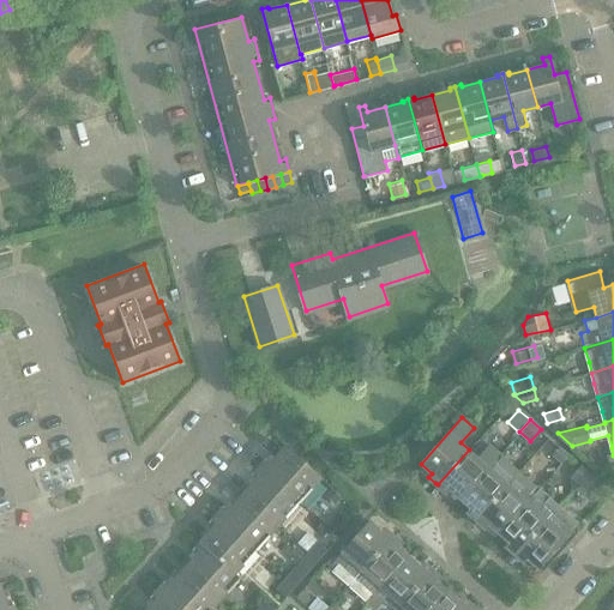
[(469,450),(438,484),(440,487),(447,493),(450,490),(461,499),(500,452),(493,445),(491,444),(477,458),(469,450)]
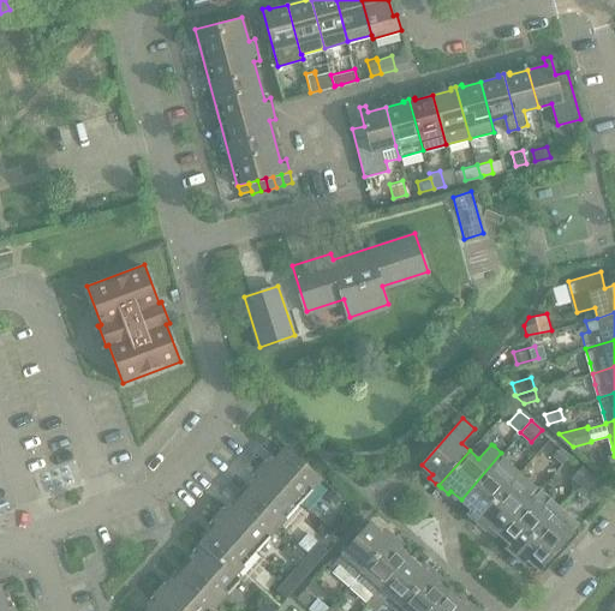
[(321,478),(285,445),(270,462),(266,457),(251,474),(256,479),(228,509),(224,505),(209,521),(213,526),(192,550),(197,553),(169,585),(165,580),(150,597),(154,600),(144,610),(210,610),(242,576),(237,573),(321,478)]
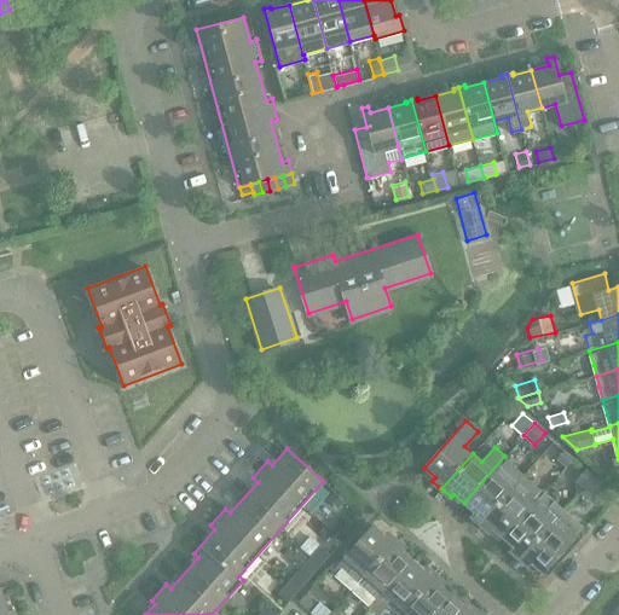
[(574,457),(565,448),(556,458),(566,466),(574,457)]
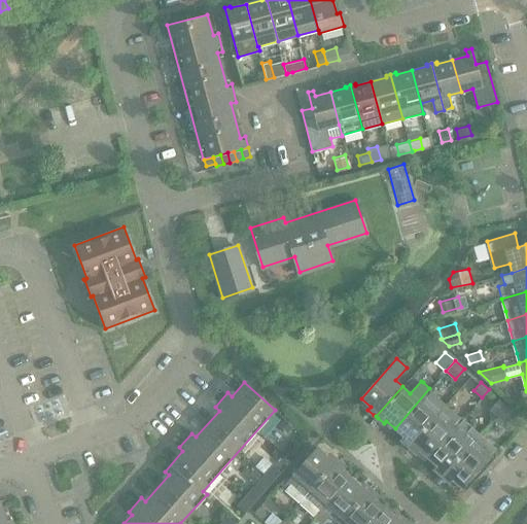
[(429,388),(395,428),(403,437),(401,439),(408,444),(409,446),(447,404),(440,397),(430,389),(429,388)]
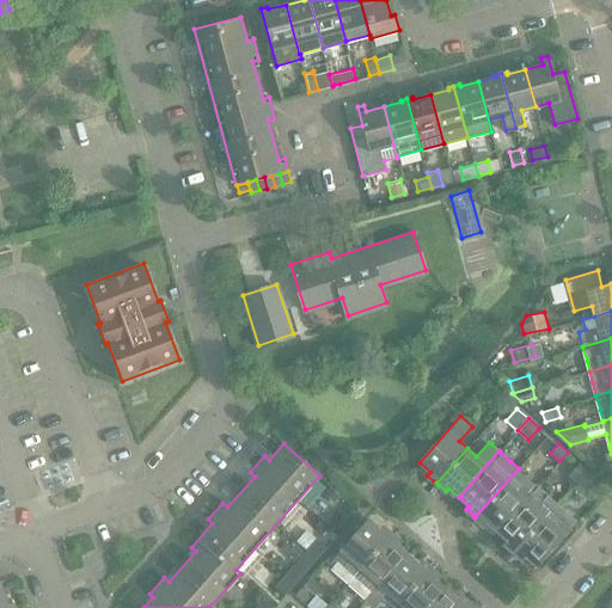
[(588,472),(579,464),(569,474),(571,490),(579,483),(588,472)]
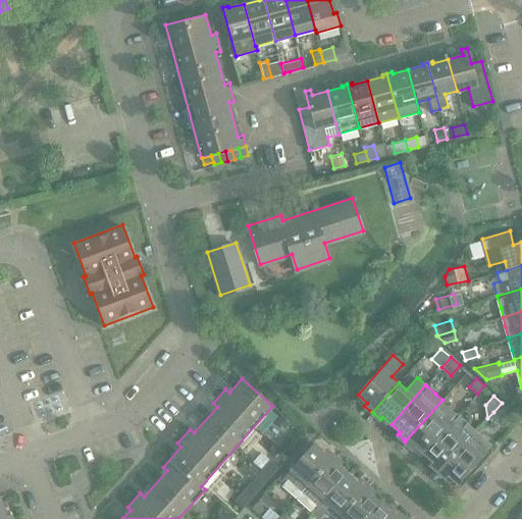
[(442,400),(405,442),(407,444),(413,449),(415,446),(423,454),(458,414),(450,407),(442,400)]
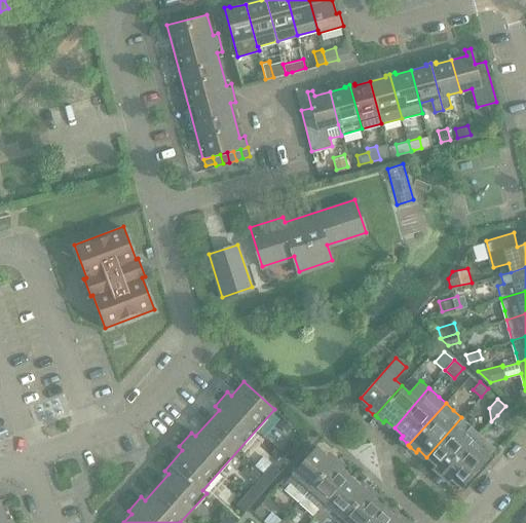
[(512,411),(505,406),(497,415),(503,420),(512,411)]
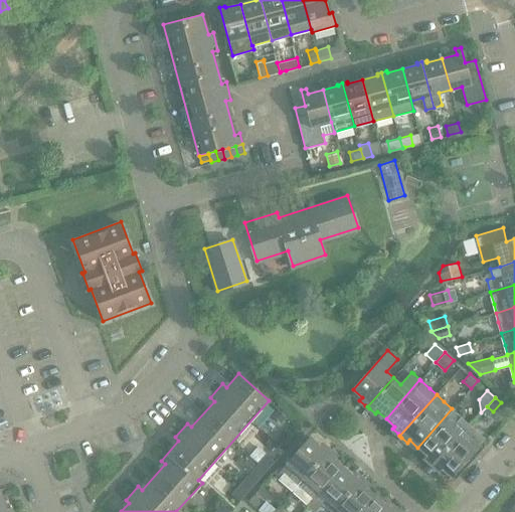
[(452,408),(417,448),(426,455),(424,458),(431,463),(433,465),(469,423),(462,417),(452,408)]
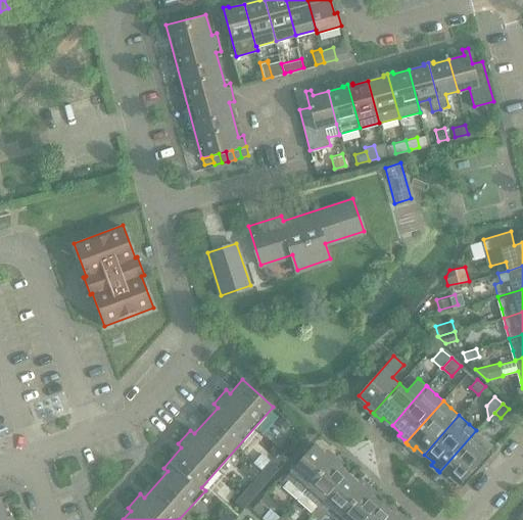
[(281,416),(277,421),(284,428),(289,423),(281,416)]
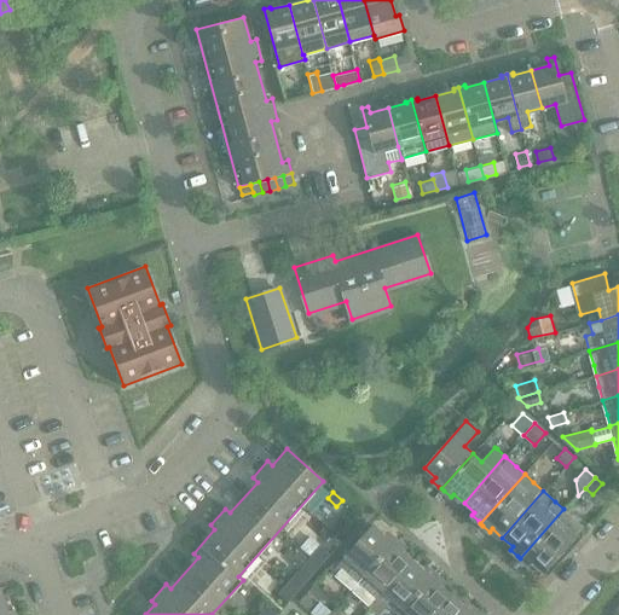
[(563,509),(520,558),(522,561),(530,567),(532,563),(543,573),(584,527),(572,517),(563,509)]
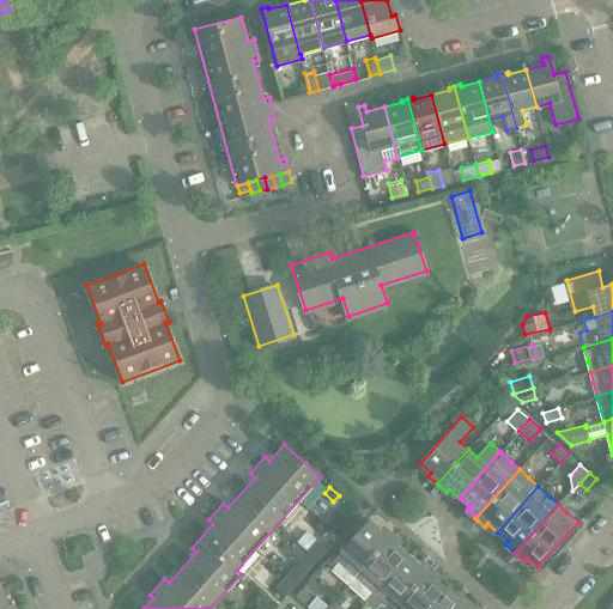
[(334,552),(326,561),(329,565),(349,583),(393,535),(390,533),(383,527),(381,529),(370,519),(338,555),(334,552)]
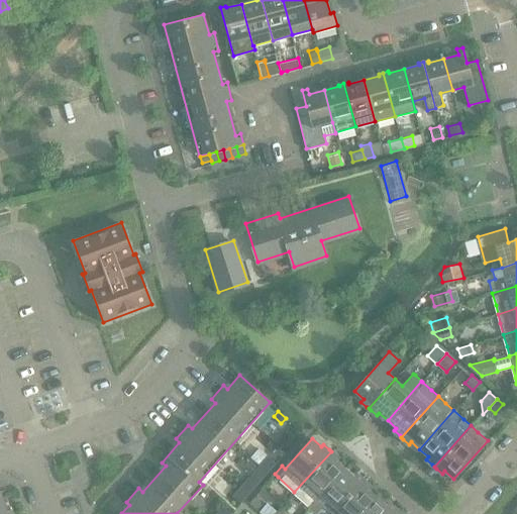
[(260,446),(250,456),(259,464),(267,453),(260,446)]
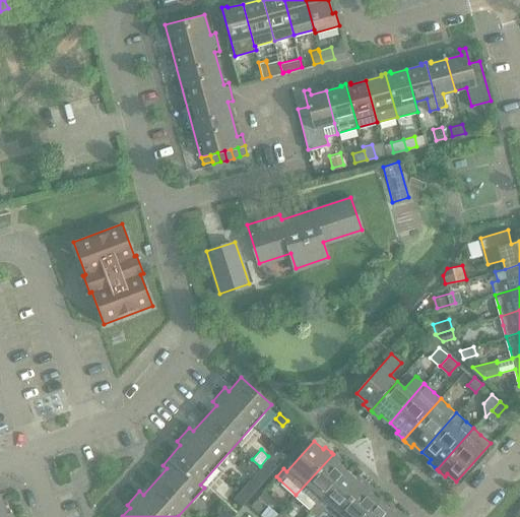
[(333,454),(296,495),(313,509),(347,470),(339,463),(340,461),(335,456),(333,454)]
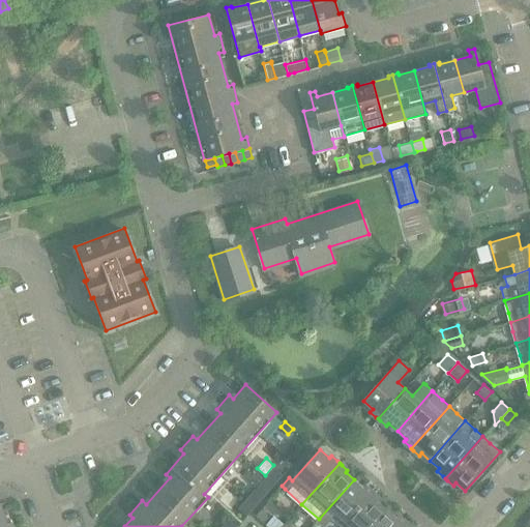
[(274,484),(283,474),(274,467),(266,476),(274,484)]
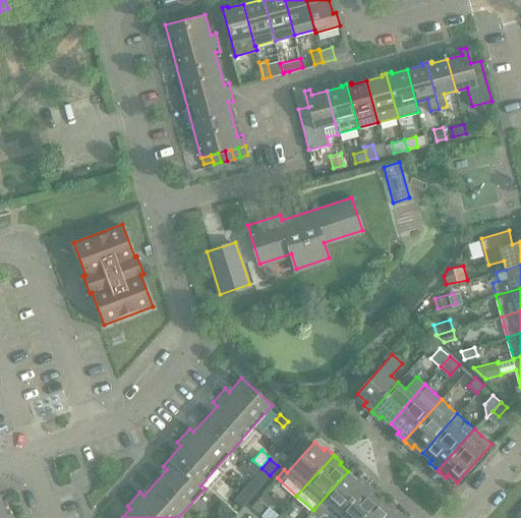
[(251,463),(244,471),(252,478),(259,470),(251,463)]
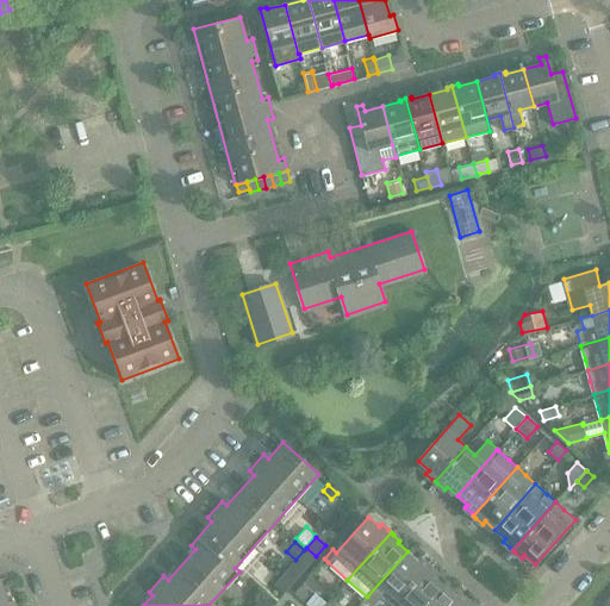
[(304,550),(296,560),(305,568),(316,556),(306,548),(304,550)]
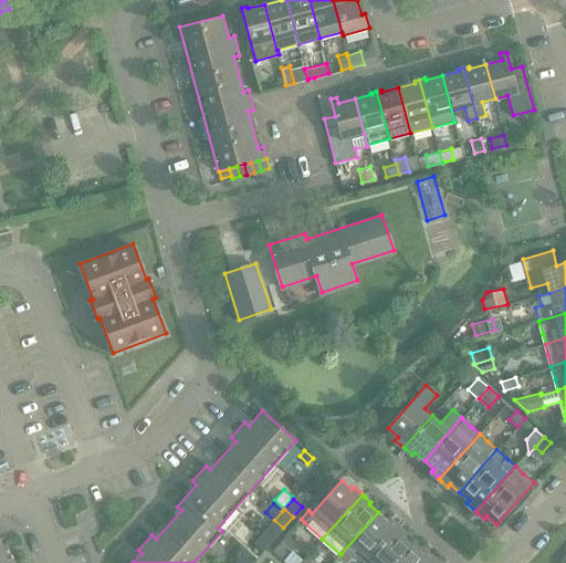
[(341,554),(338,556),(346,562),(354,554),(364,562),(369,558),(369,559),(398,527),(396,524),(389,519),(387,521),(378,512),(341,554)]
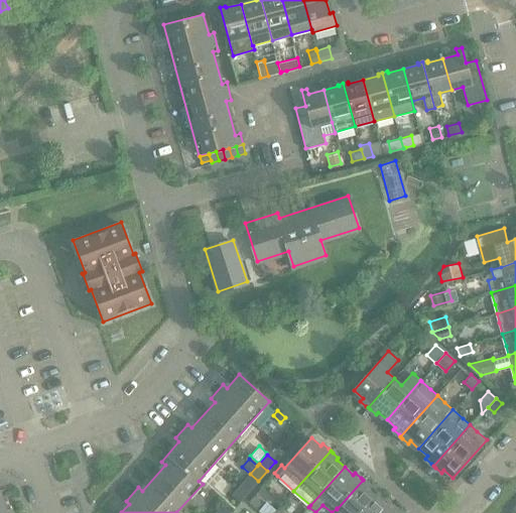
[(250,474),(241,484),(248,491),(258,481),(250,474)]
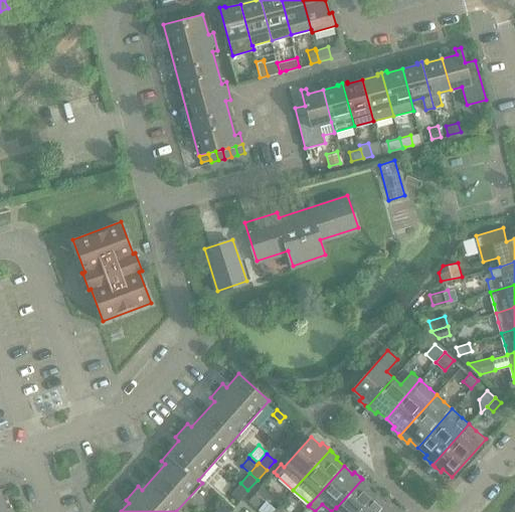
[(341,511),(361,511),(376,495),(368,488),(370,486),(364,480),(362,479),(336,508),(341,511)]
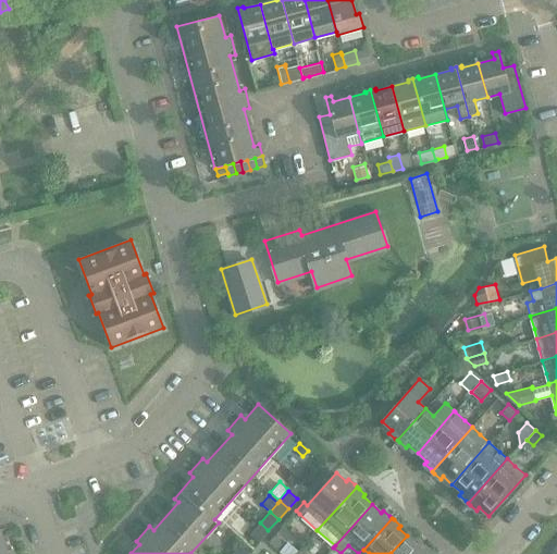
[(260,522),(250,533),(258,541),(268,530),(260,522)]
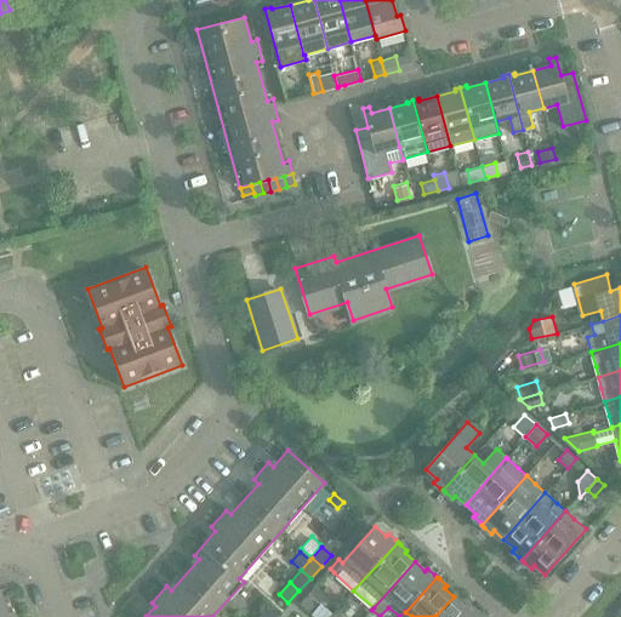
[(0,616),(16,616),(13,607),(7,610),(0,589),(0,616)]
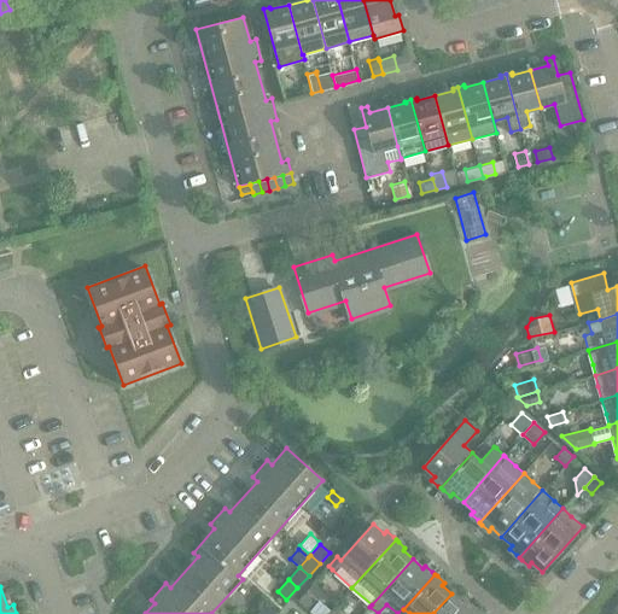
[(304,592),(297,600),(309,610),(315,602),(304,592)]
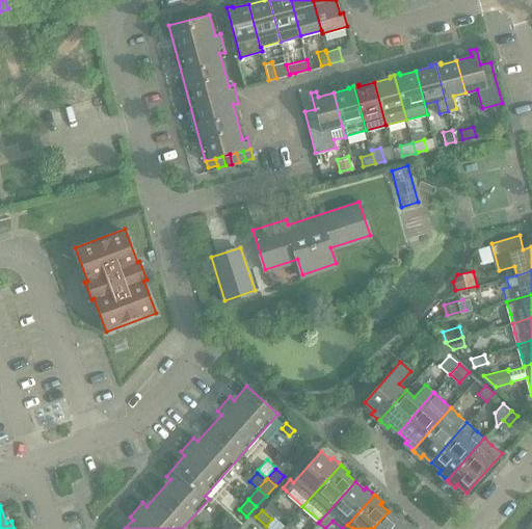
[(389,511),(373,528),(403,528),(407,525),(406,523),(400,518),(398,520),(389,511)]
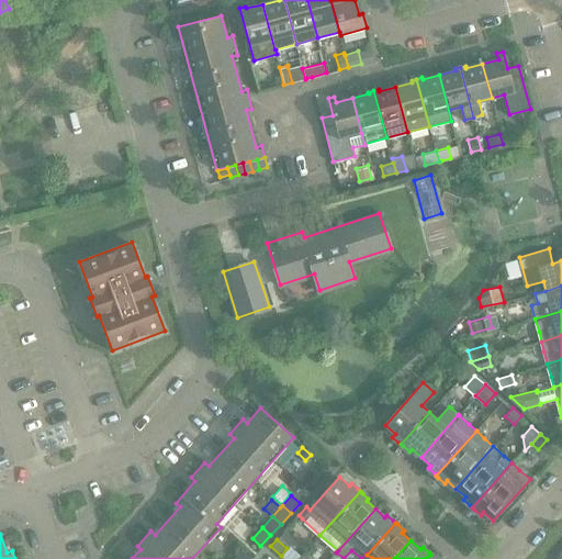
[(248,558),(251,557),(243,549),(233,558),(248,558)]
